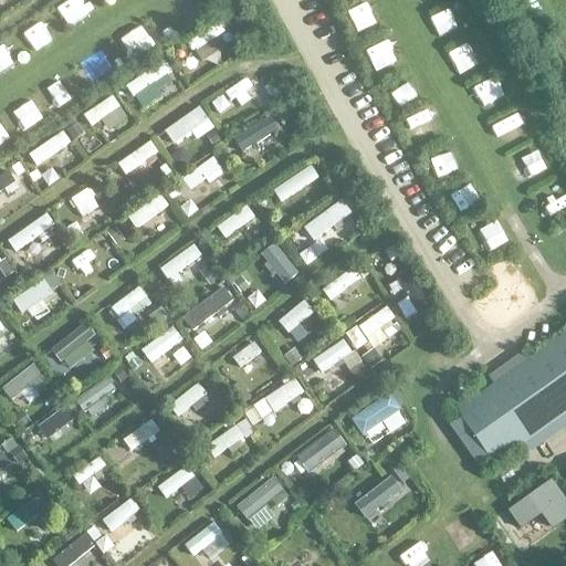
[(72,20),(87,9),(81,0),(65,0),(61,3),(72,20)]
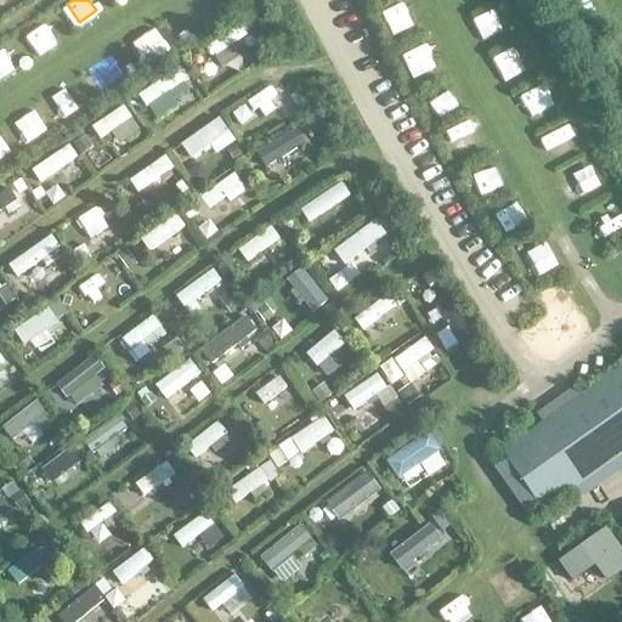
[(384,22),(407,16),(403,1),(380,7),(384,22)]
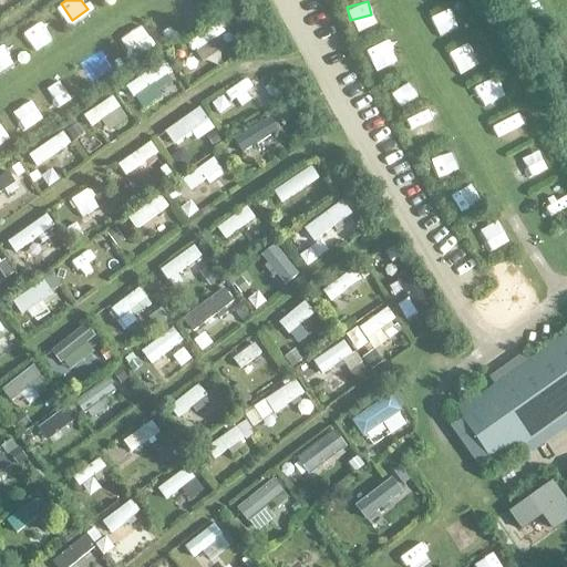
[(447,35),(459,30),(446,6),(435,11),(447,35)]
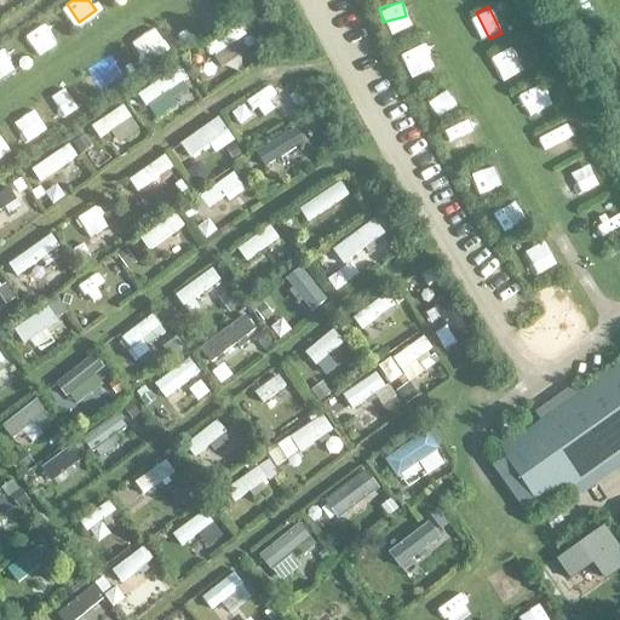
[(45,13),(21,32),(34,50),(58,30),(45,13)]
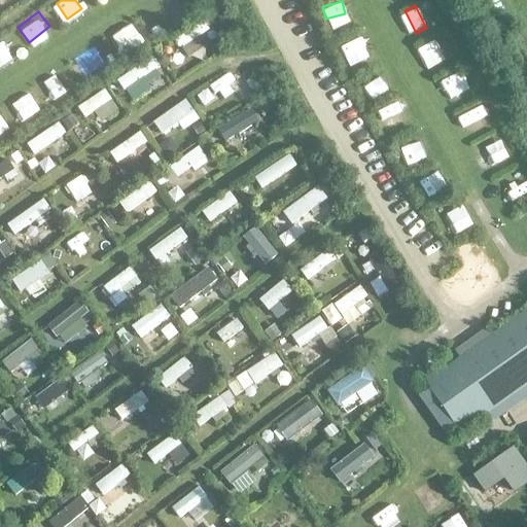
[(176,57),(179,61),(204,45),(198,34),(180,44),(184,51),(176,57)]
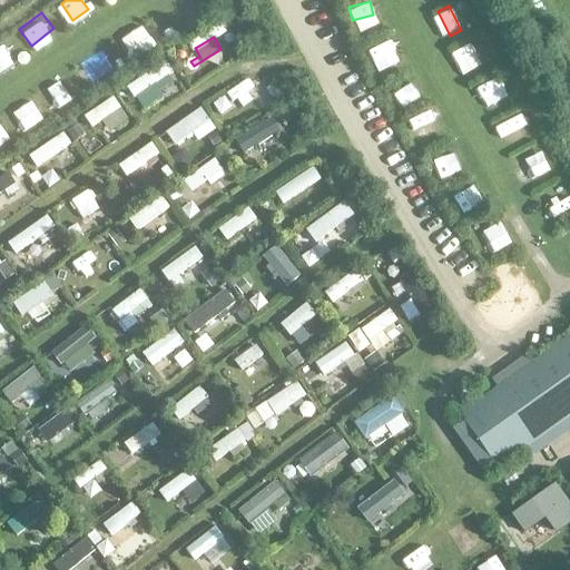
[(0,47),(0,74),(11,67),(0,47)]
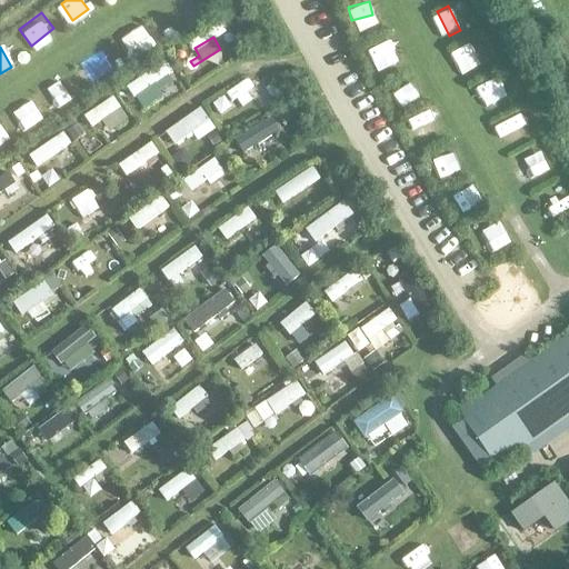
[(345,51),(330,62),(350,90),(366,78),(345,51)]
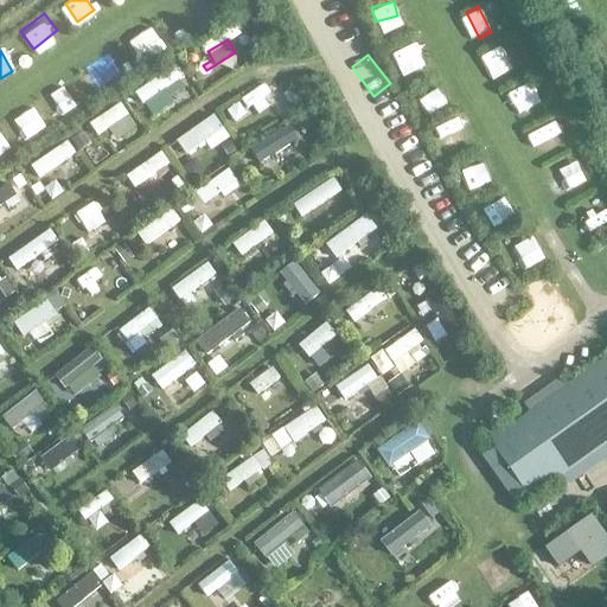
[(173,62),(132,84),(139,96),(180,74),(173,62)]
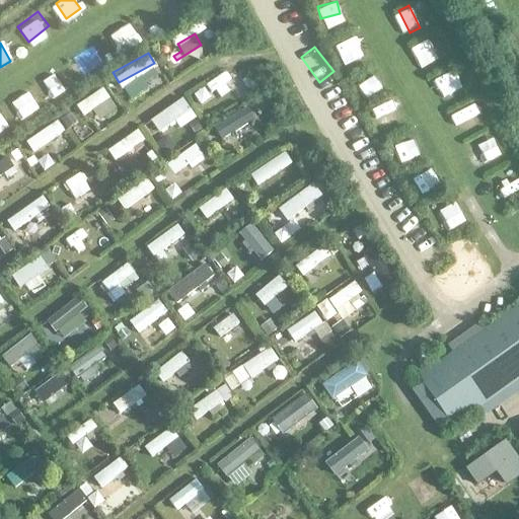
[(52,69),(42,75),(50,88),(60,82),(52,69)]
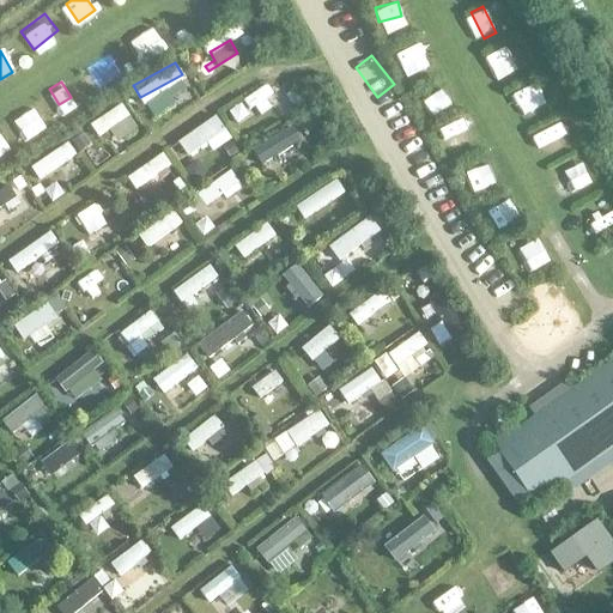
[(117,126),(125,139),(139,131),(121,99),(86,120),(97,138),(117,126)]
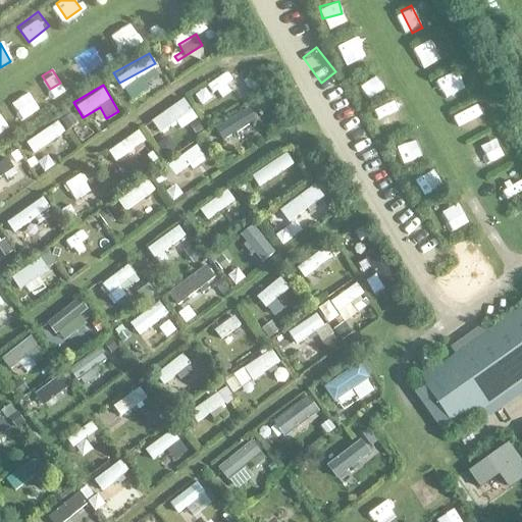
[(381,105),(385,121),(406,116),(402,100),(381,105)]
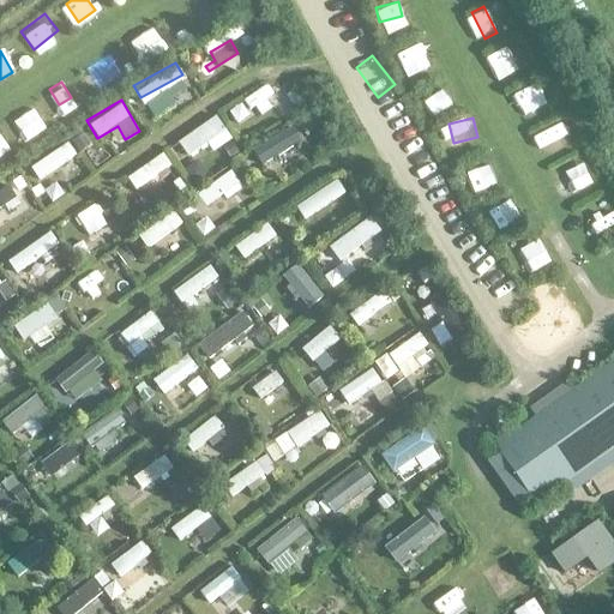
[(0,158),(12,151),(0,131),(0,158)]
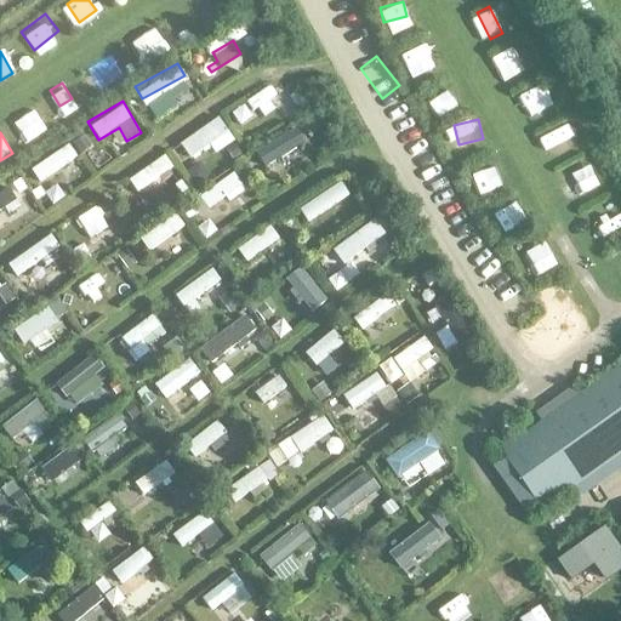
[(289,159),(279,140),(260,149),(271,169),(289,159)]
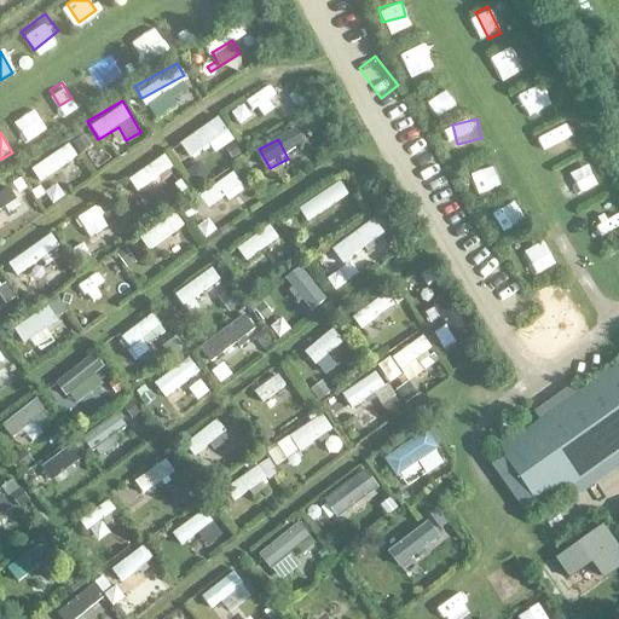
[(40,181),(77,157),(68,140),(29,165),(40,181)]
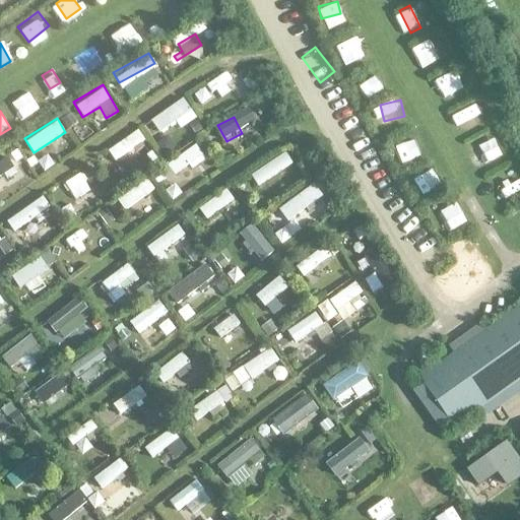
[(468,155),(490,152),(488,138),(466,141),(468,155)]
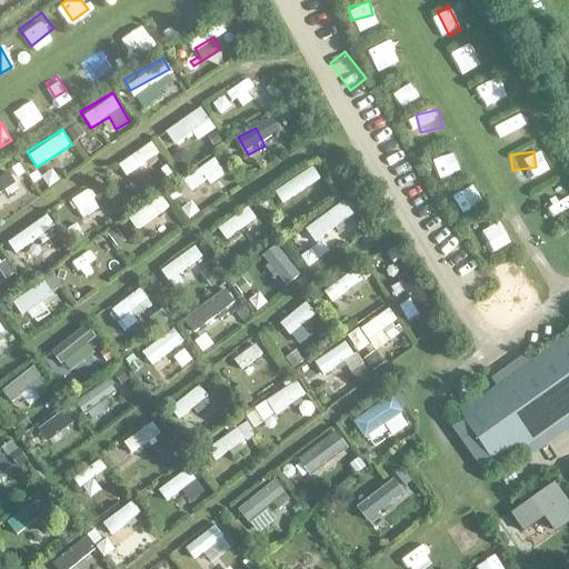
[(212,155),(163,187),(173,203),(222,170),(212,155)]
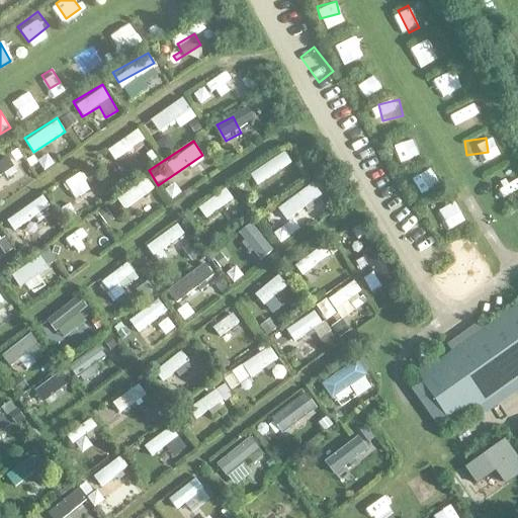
[(45,173),(55,161),(36,146),(26,158),(45,173)]
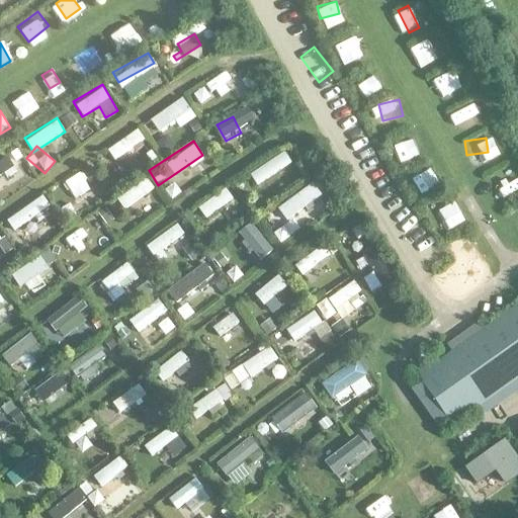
[(243,168),(256,185),(284,164),(272,147),(243,168)]
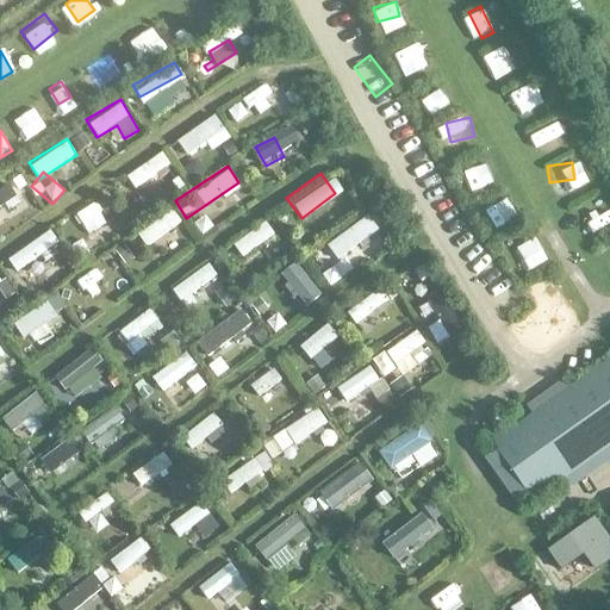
[(149,198),(163,190),(156,178),(143,185),(149,198)]
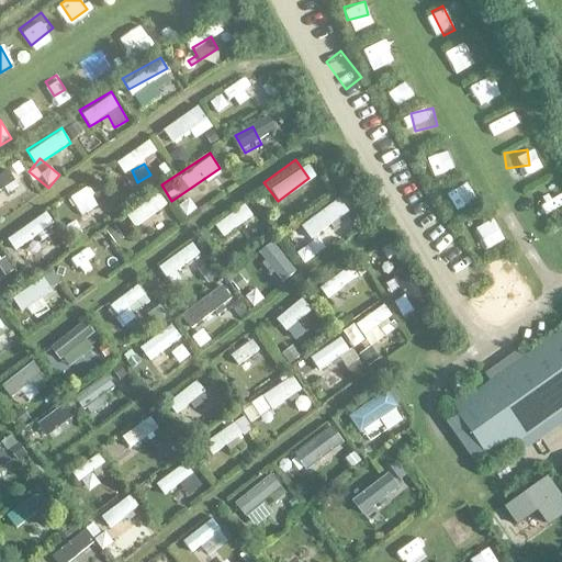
[(0,199),(20,189),(14,178),(0,184),(0,199)]
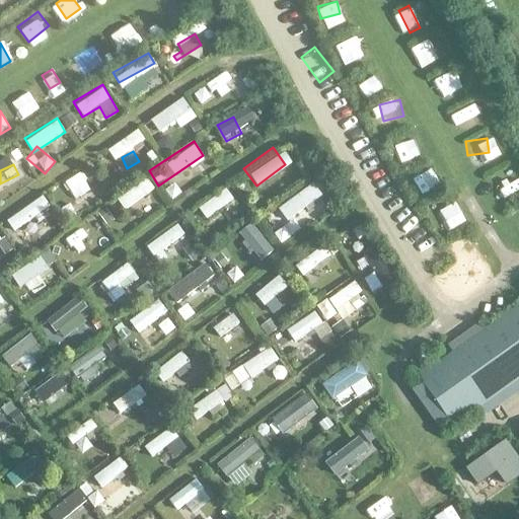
[(59,181),(73,203),(91,192),(77,169),(59,181)]
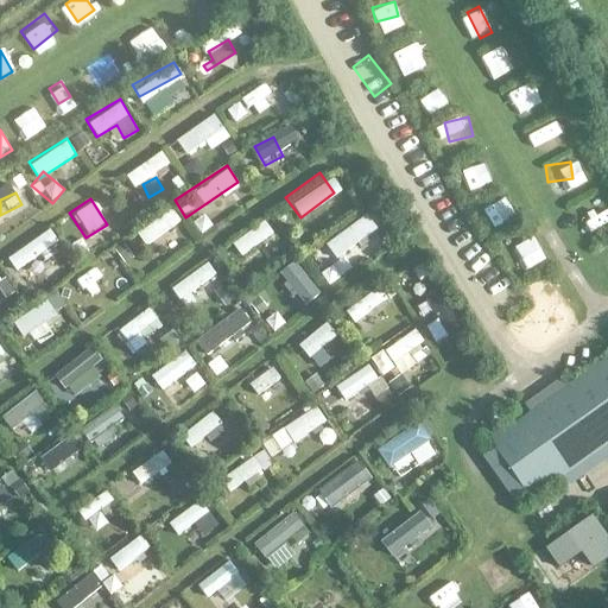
[(170,204),(138,229),(150,245),(182,221),(170,204)]
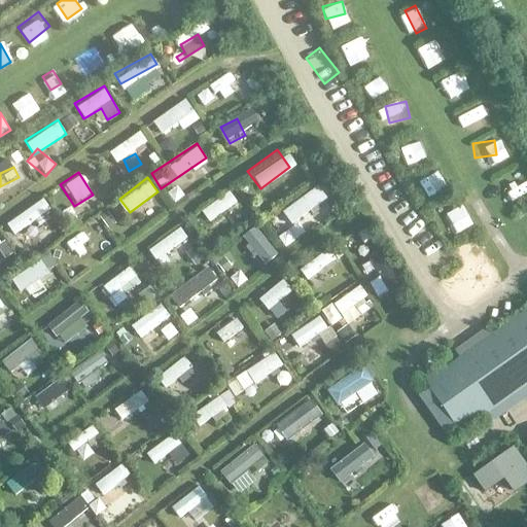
[(223,185),(196,207),(209,223),(237,202),(223,185)]
